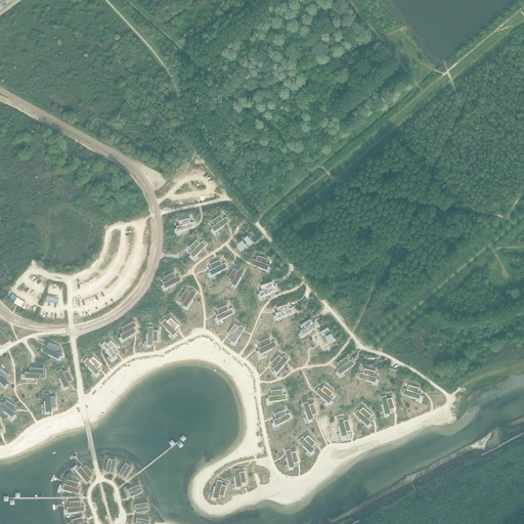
[(221,214),(211,220),(214,224),(223,218),(221,214)]
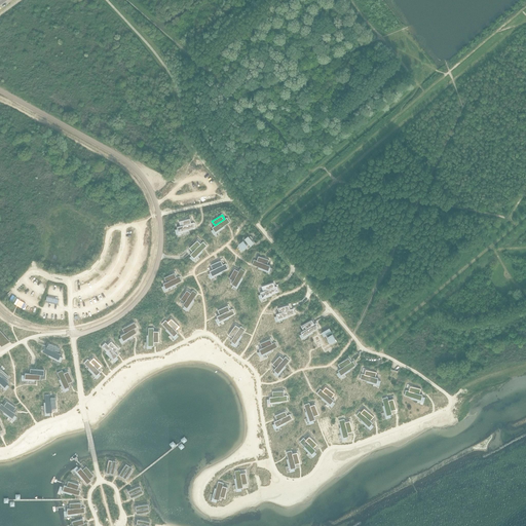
[(215,225),(213,227),(214,229),(216,232),(217,230),(230,222),(228,219),(227,218),(224,219),(215,225)]
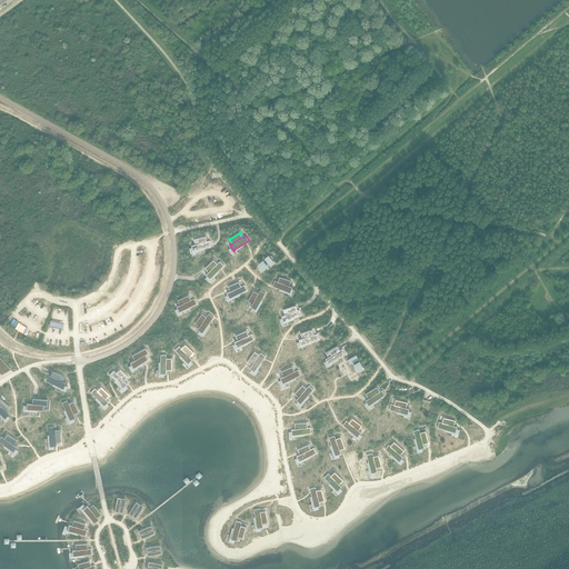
[(195,245),(192,246),(192,248),(193,251),(196,250),(211,246),(210,242),(210,240),(207,241),(195,245)]
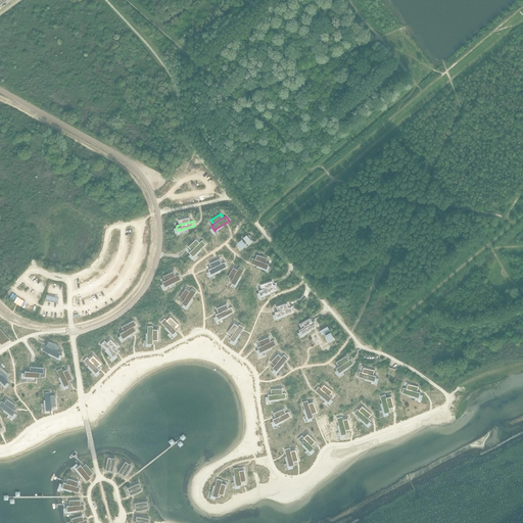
[(246,235),(237,243),(241,247),(245,243),(245,242),(246,241),(247,242),(250,239),(246,235)]
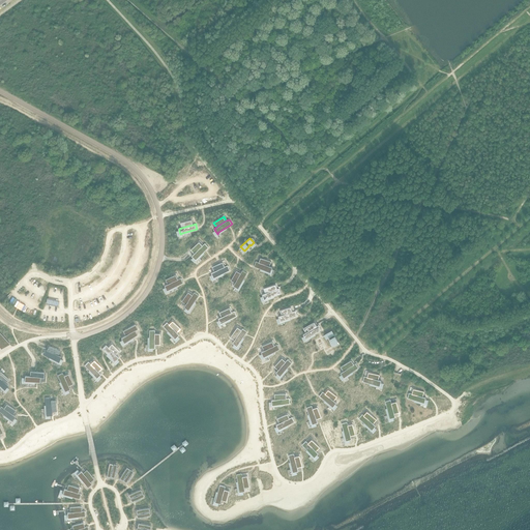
[(199,241),(190,249),(194,254),(203,245),(199,241)]
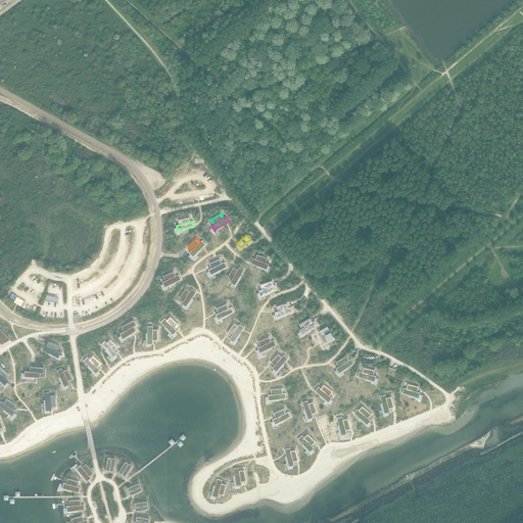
[(191,250),(189,252),(191,253),(193,256),(195,254),(204,245),(205,244),(203,242),(202,240),(200,242),(191,250)]
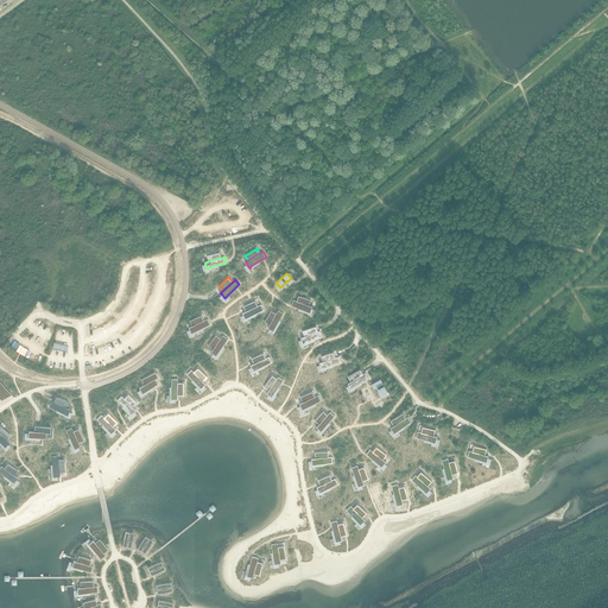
[(298,296),(297,301),(309,305),(311,301),(298,296)]
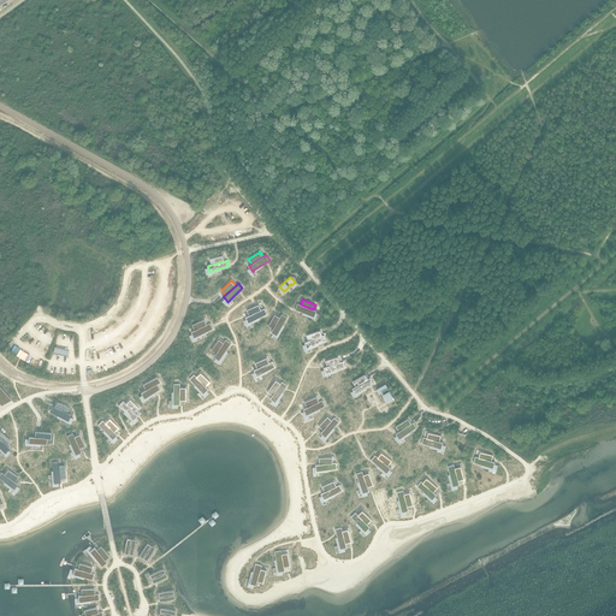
[(297,303),(295,309),(312,315),(314,317),(315,313),(317,311),(313,309),(301,304),(297,303)]
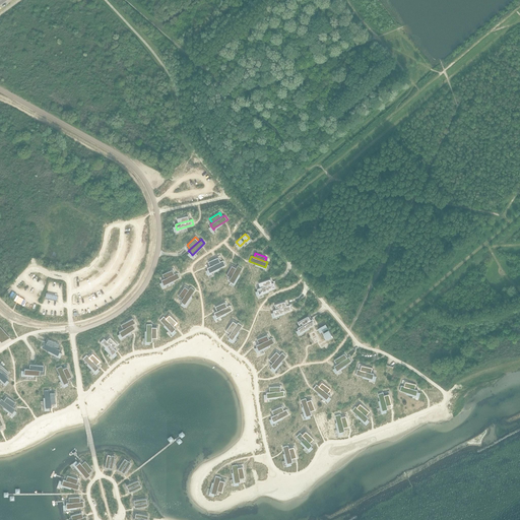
[(218,257),(208,262),(210,266),(220,261),(218,257)]
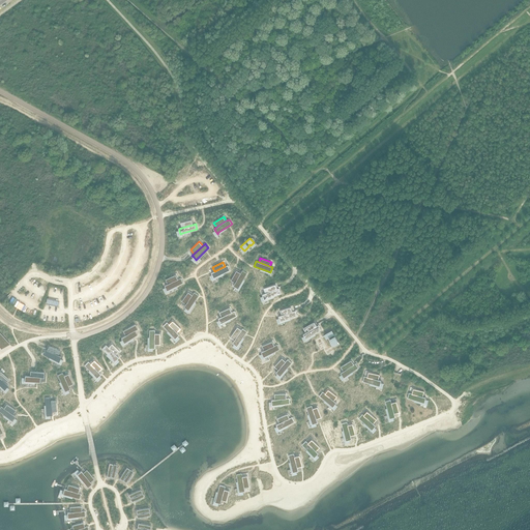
[(214,271),(211,272),(212,274),(214,277),(215,276),(228,271),(230,270),(229,267),(228,265),(225,266),(214,271)]
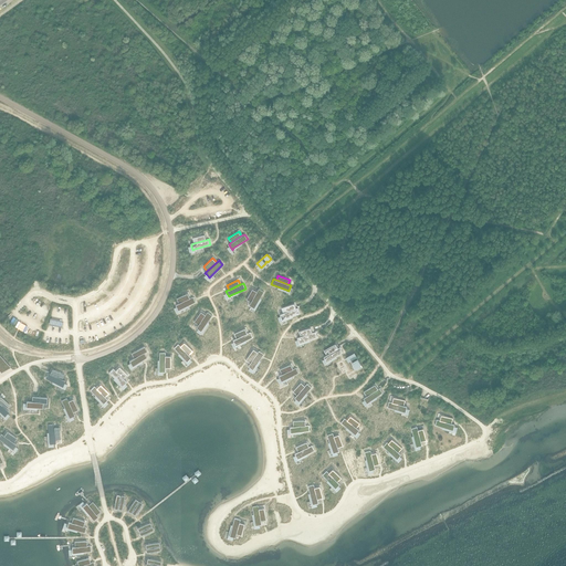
[(252,289),(247,300),(251,302),(257,292),(252,289)]
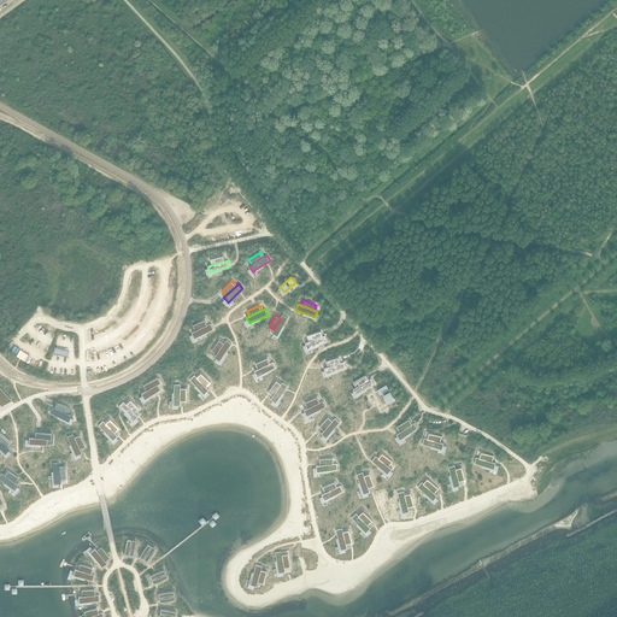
[(274,329),(271,333),(274,334),(277,336),(278,334),(288,318),(285,316),(282,315),(280,318),(274,329)]
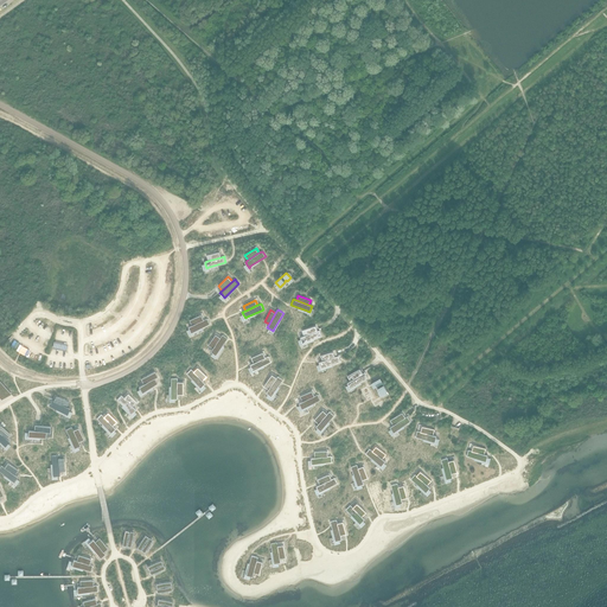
[(202,314),(190,320),(192,325),(204,320),(202,314)]
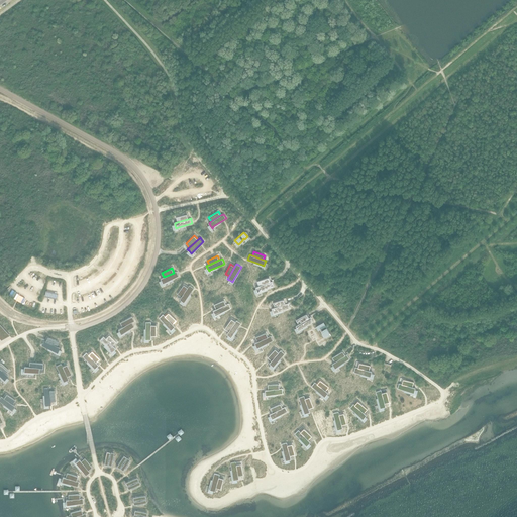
[(164,277),(161,279),(162,280),(164,280),(165,283),(179,276),(176,271),(174,273),(164,277)]
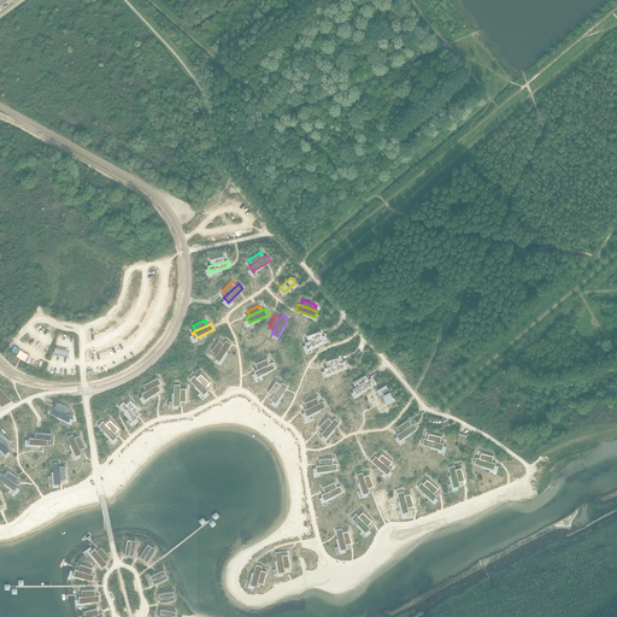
[(319,331),(307,335),(309,341),(322,336),(323,336),(321,330),(319,331)]
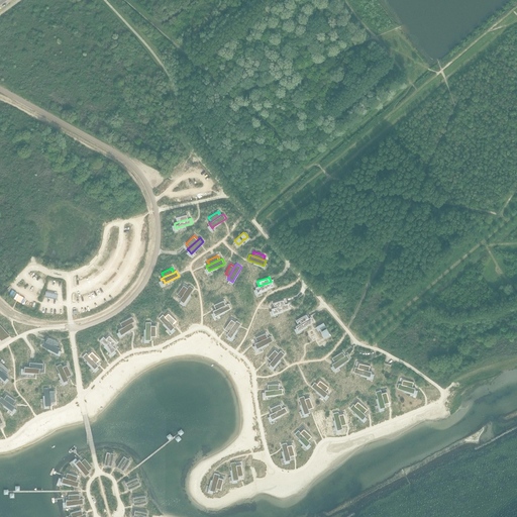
[(259,286),(255,287),(256,289),(257,292),(274,287),(273,283),(272,281),(271,282),(270,282),(259,286)]
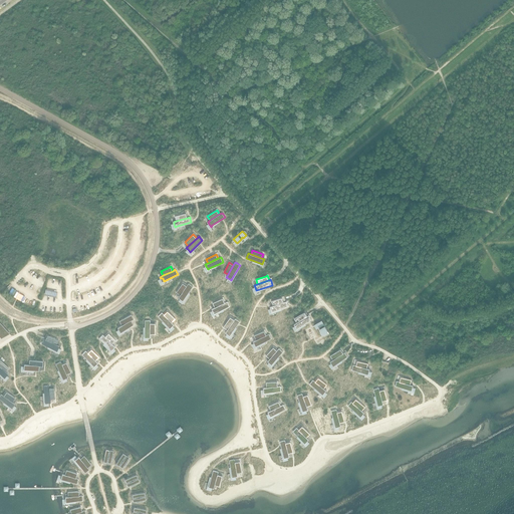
[(182,283),(176,292),(180,295),(187,286),(182,283)]
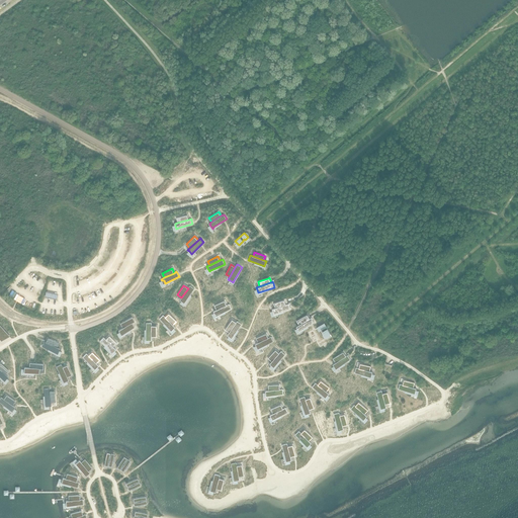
[(181,297),(180,299),(181,300),(183,299),(185,301),(194,288),(189,285),(188,288),(181,297)]
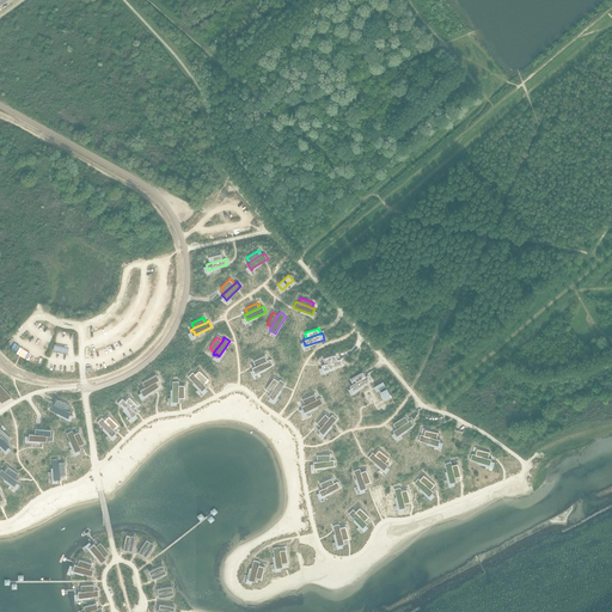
[(69,346),(55,343),(53,350),(68,353),(69,346)]
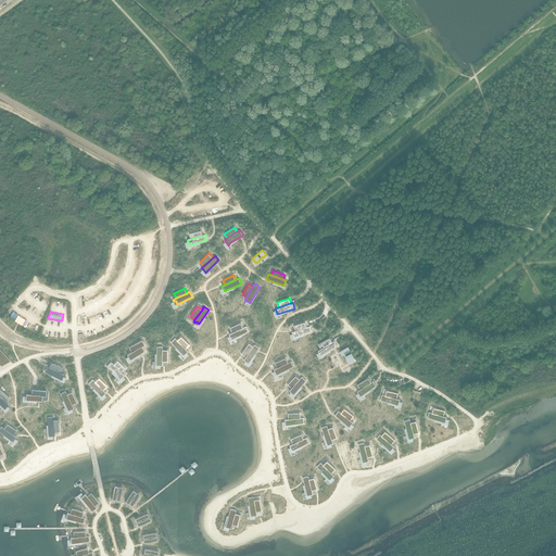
[(305,321),(293,326),(295,330),(306,327),(305,321)]
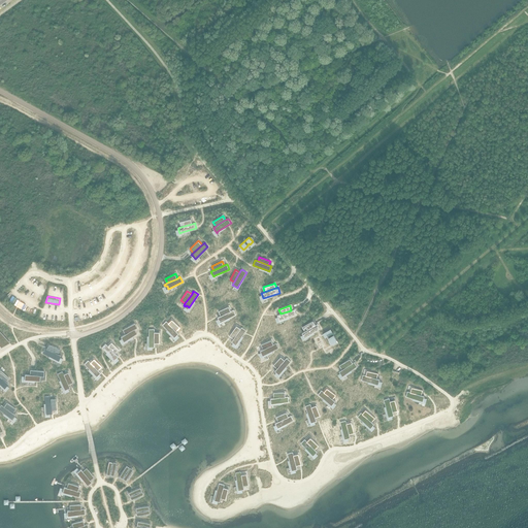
[(229,306),(219,311),(221,316),(231,311),(229,306)]
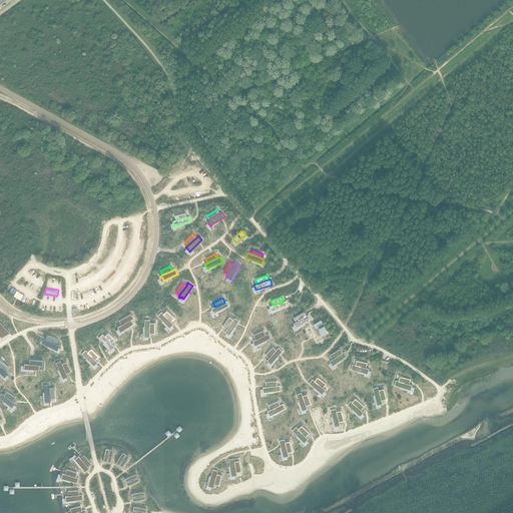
[(214,307),(211,308),(212,310),(213,313),(215,312),(227,307),(229,306),(227,303),(226,301),(224,303),(214,307)]
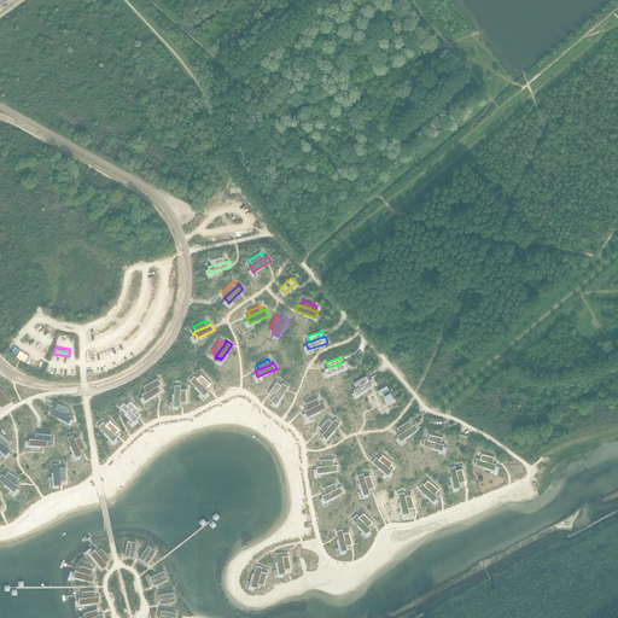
[(328,367),(325,368),(326,371),(327,374),(330,374),(347,368),(345,365),(344,362),(340,363),(328,367)]
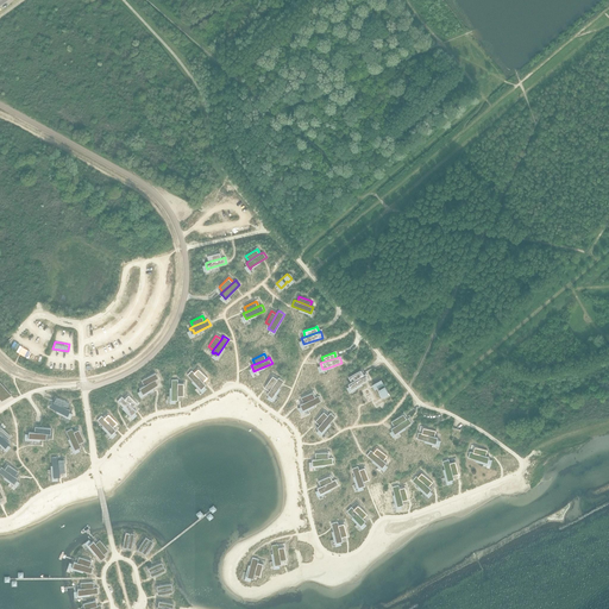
[(199,369),(194,372),(203,382),(208,378),(199,369)]
